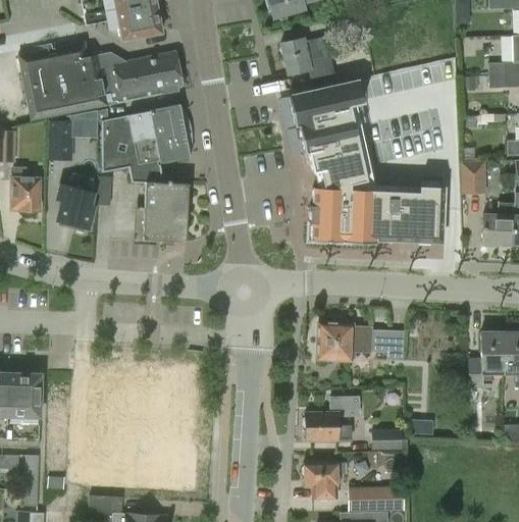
[(120,29),(117,15),(114,0),(81,0),(87,25),(109,21),(111,31),(120,29)]
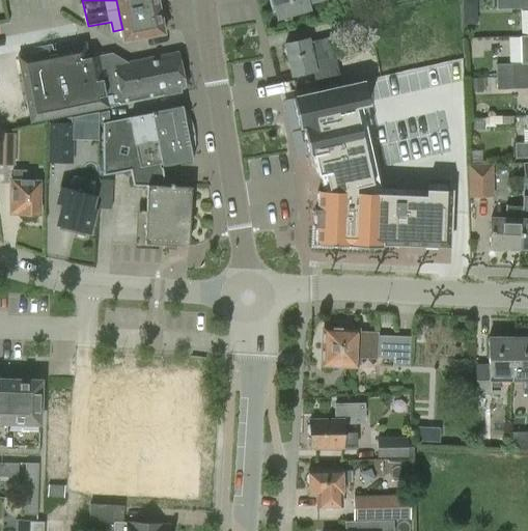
[(116,0),(119,16),(161,7),(159,0),(116,0)]
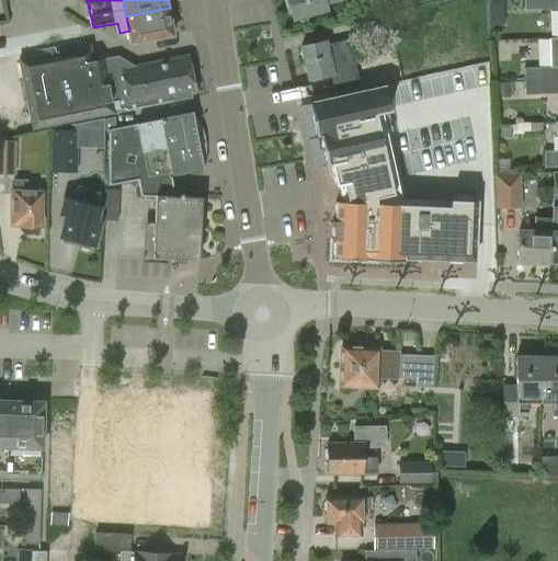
[(288,0),(295,21),(330,11),(328,3),(341,0),(288,0)]
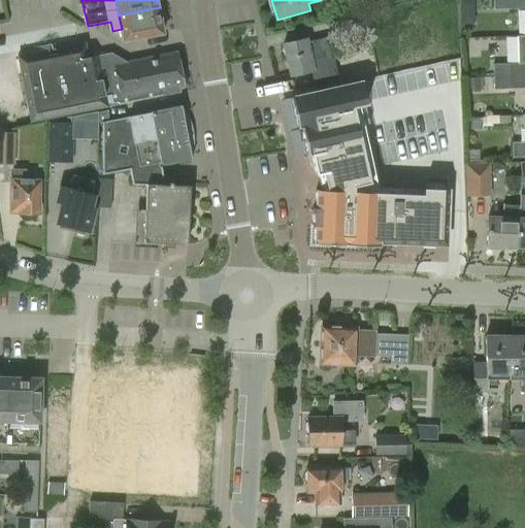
[(476,7),(476,0),(463,0),(463,11),(471,11),(476,7)]
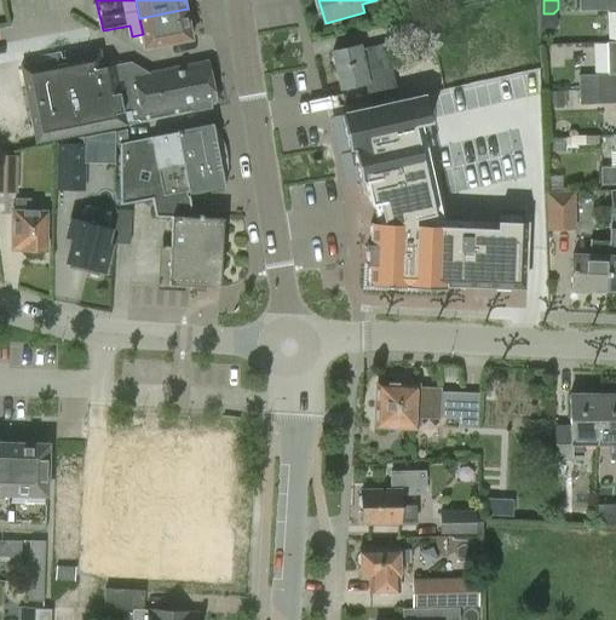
[(139,18),(143,34),(145,49),(193,40),(188,9),(139,18)]
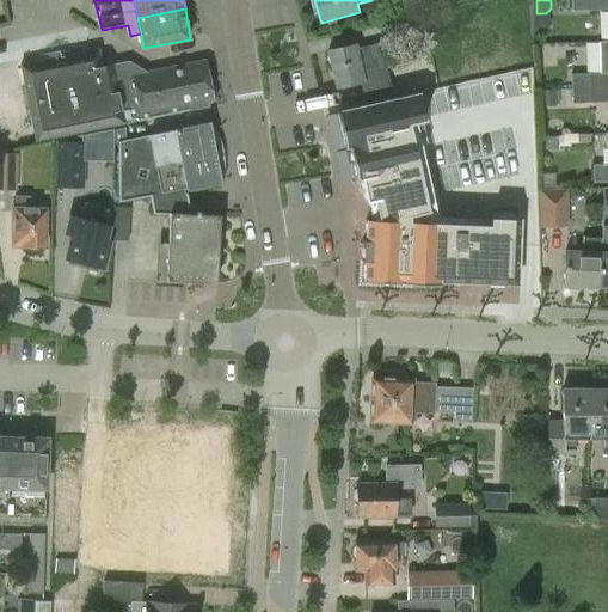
[(381,23),(387,44),(429,35),(424,12),(381,23)]
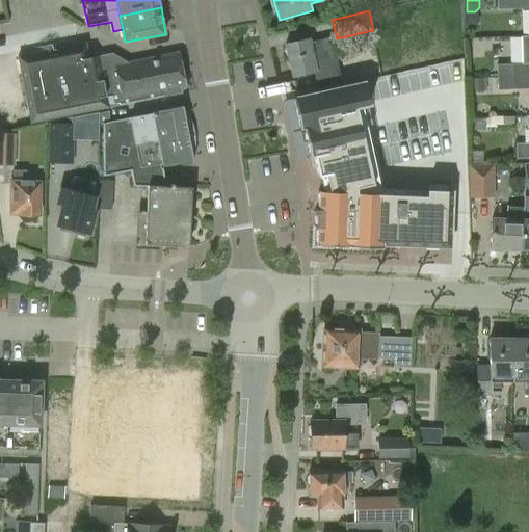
[(499,64),(500,78),(528,76),(528,36),(525,36),(525,63),(499,64)]
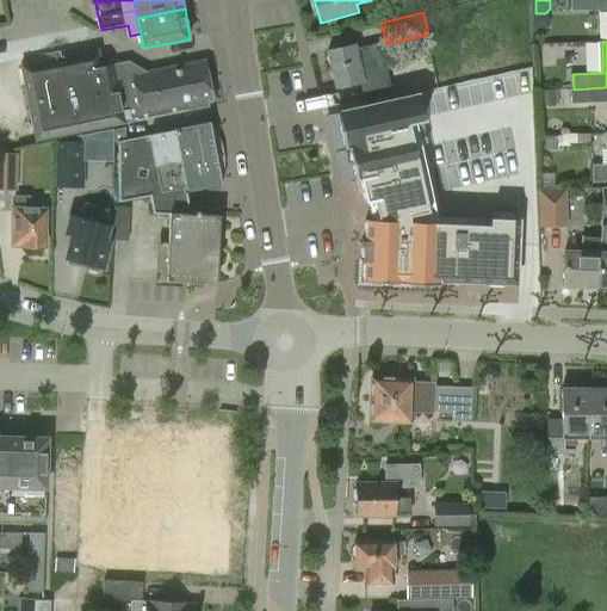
[(357,44),(329,50),(338,87),(364,82),(365,92),(389,86),(379,44),(358,49),(357,44)]
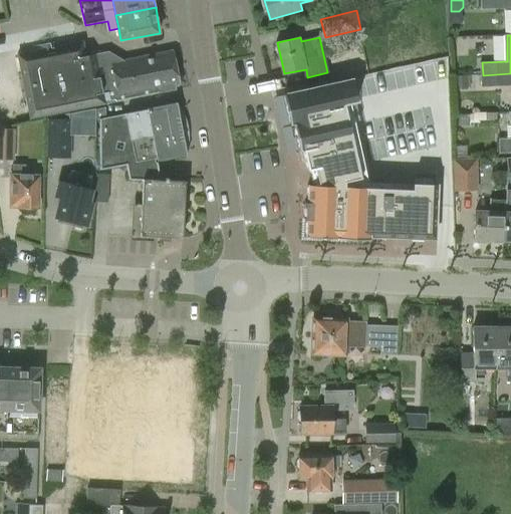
[(19,54),(22,71),(63,63),(63,60),(86,56),(83,41),(19,54)]
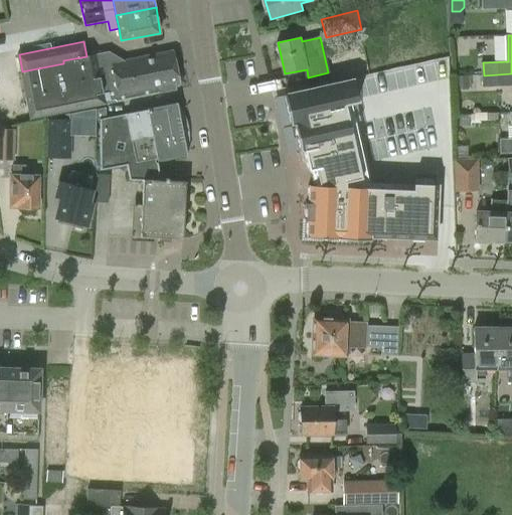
[(63,63),(22,71),(31,119),(74,111),(73,105),(104,99),(105,105),(122,101),(121,96),(180,83),(173,50),(113,62),(111,52),(87,56),(63,60),(63,63)]
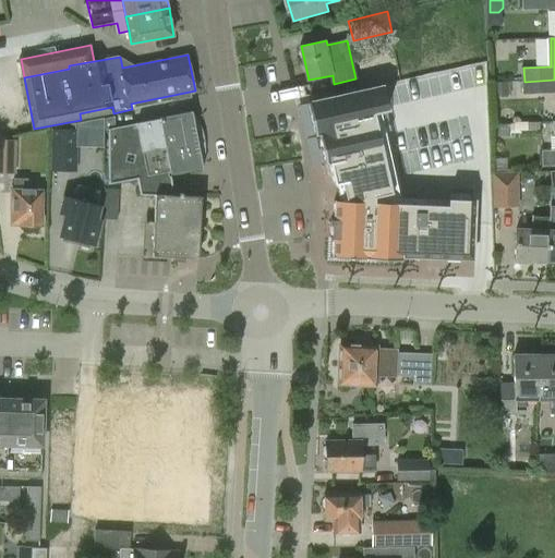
[(554,80),(525,82),(525,94),(541,93),(554,93),(554,121),(554,122),(554,80)]
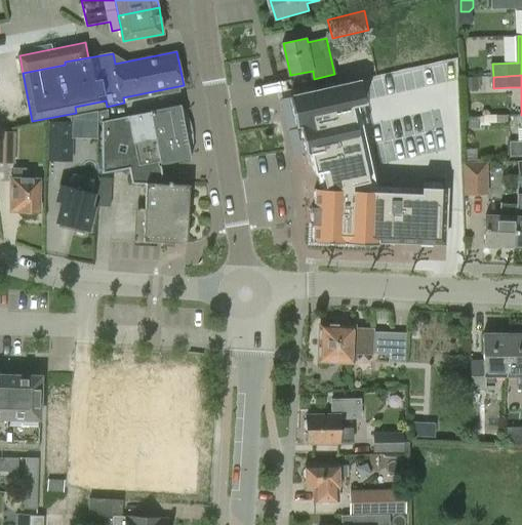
[(466,78),(466,90),(480,89),(480,77),(466,78)]
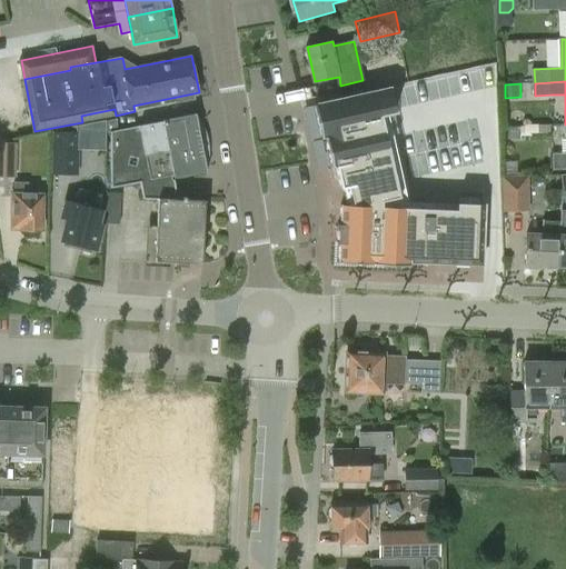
[(391,88),(316,105),(323,138),(327,137),(334,167),(338,166),(343,188),(350,186),(355,205),(343,205),(340,262),(413,266),(411,256),(483,263),(486,205),(458,203),(458,210),(404,207),(383,116),(397,111),(391,88)]
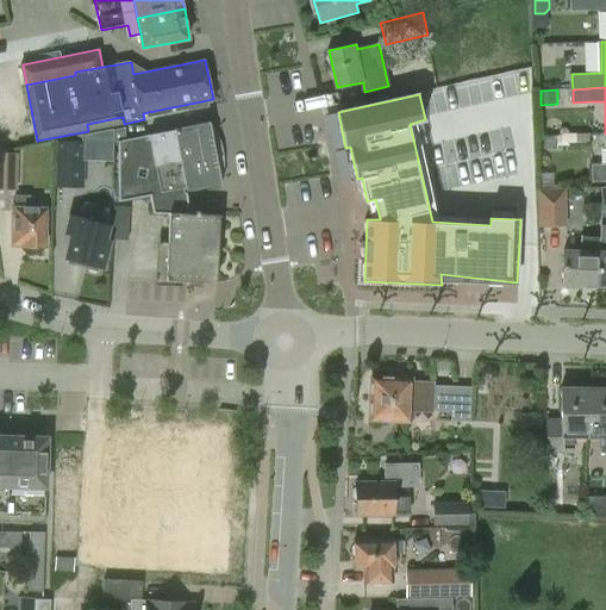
[(156,213),(172,213),(192,215),(189,191),(224,184),(212,122),(176,129),(176,131),(151,136),(120,141),(122,201),(154,194),(156,213)]
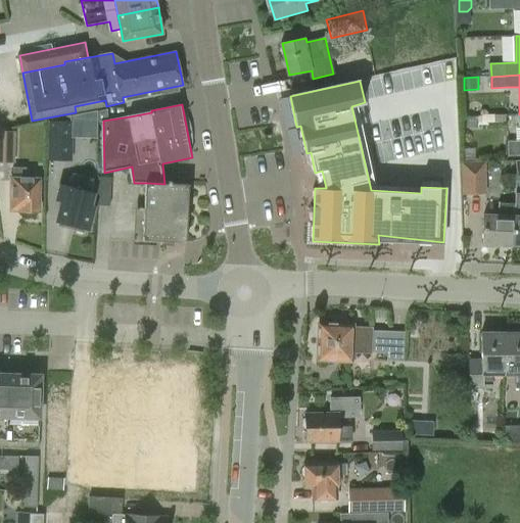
[(480,114),(480,116),(480,125),(489,125),(489,123),(507,123),(507,114),(480,114)]
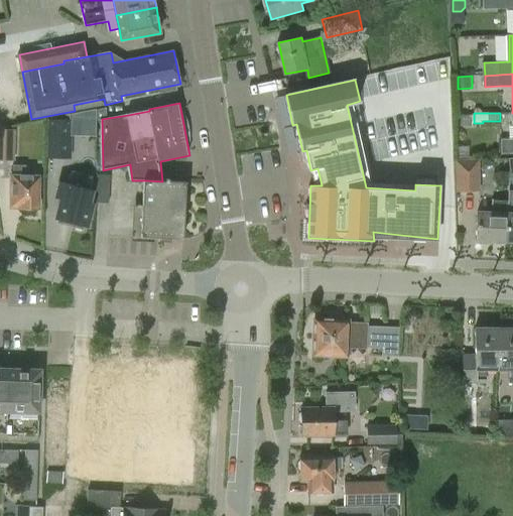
[(512,113),(512,124),(512,138),(502,139),(502,154),(512,153),(512,113)]
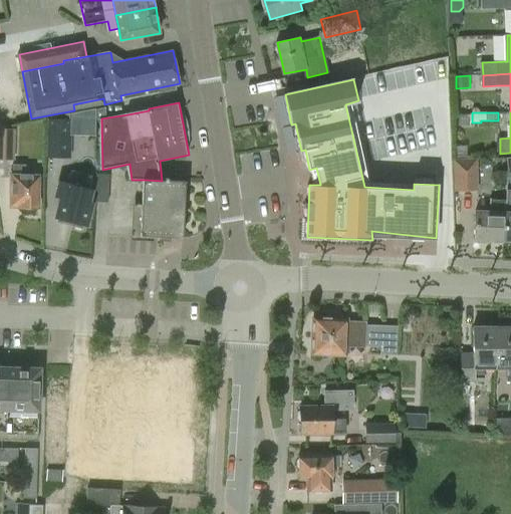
[(74,119),(49,118),(48,158),(73,159),(74,119)]
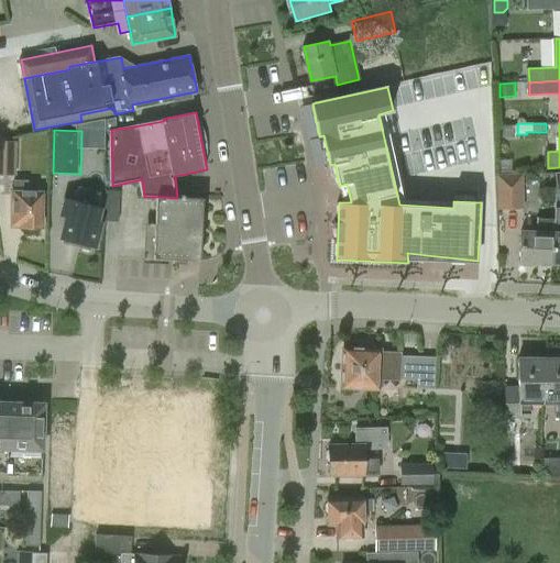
[(0,140),(0,175),(18,176),(19,141),(0,140)]
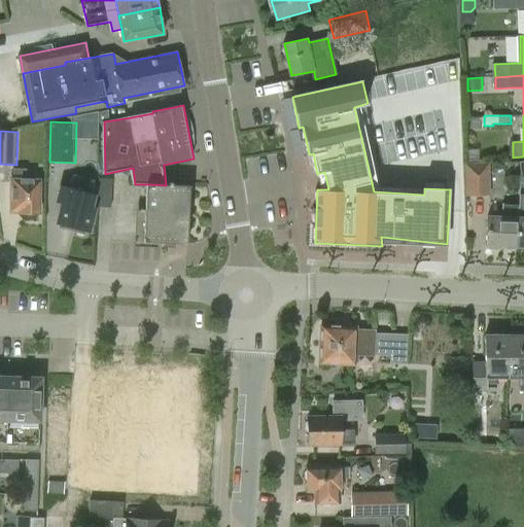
[(468,162),(468,164),(468,196),(492,196),(492,162),(468,162)]
